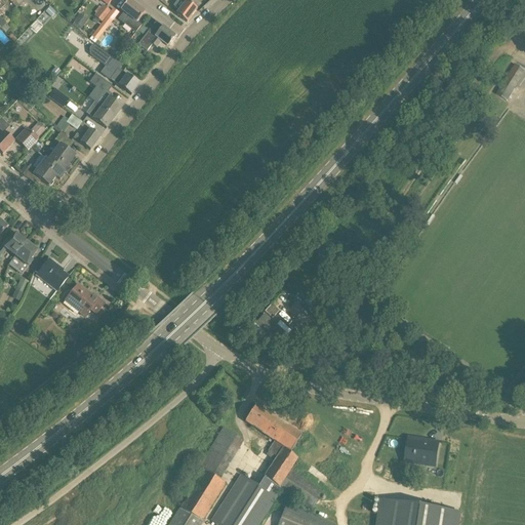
[(197,10),(187,3),(189,0),(179,0),(173,8),(178,12),(176,15),(188,24),(197,10)]
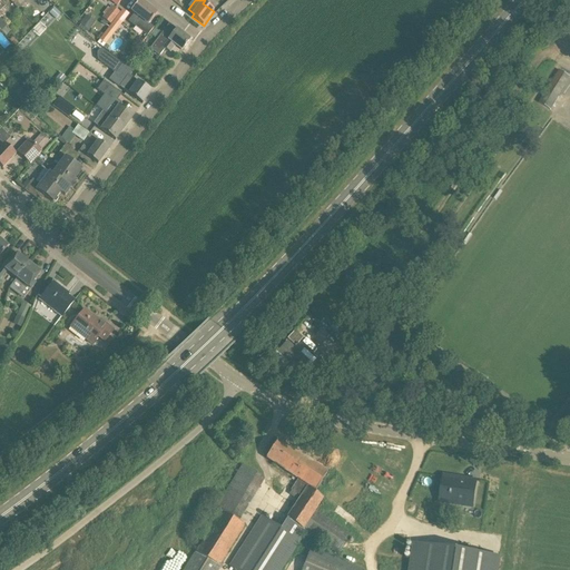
[(149,26),(157,15),(140,1),(131,12),(135,15),(129,21),(148,37),(154,29),(149,26)]
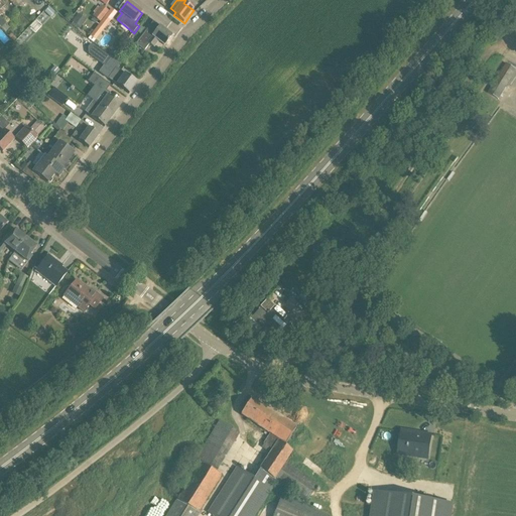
[(101,6),(93,17),(101,23),(108,12),(101,6)]
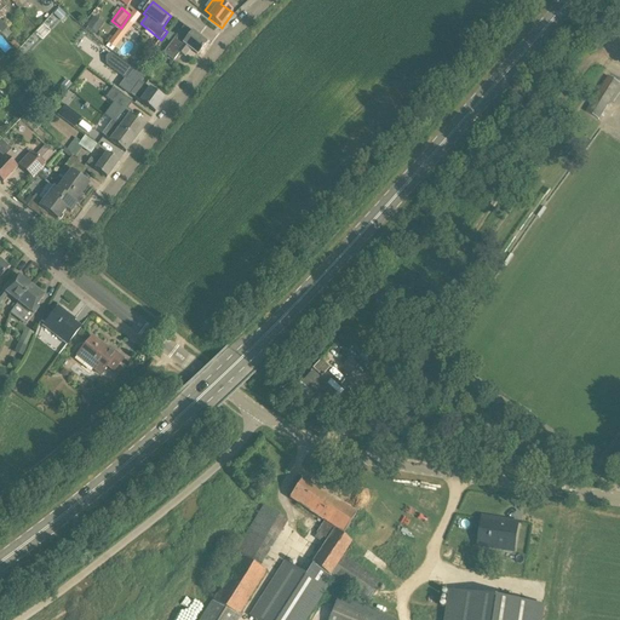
[(59,9),(53,15),(61,22),(67,16),(59,9)]
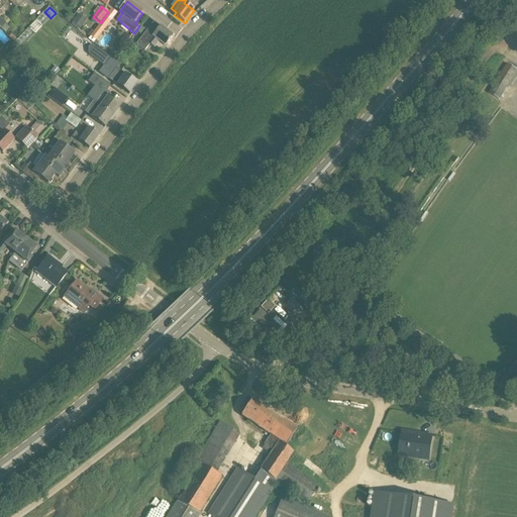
[(116,14),(111,10),(98,26),(103,30),(116,14)]
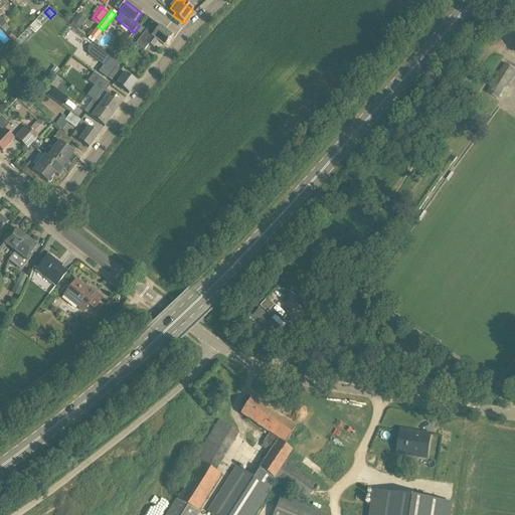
[(80,28),(87,20),(78,14),(72,22),(72,23),(79,28),(80,28)]
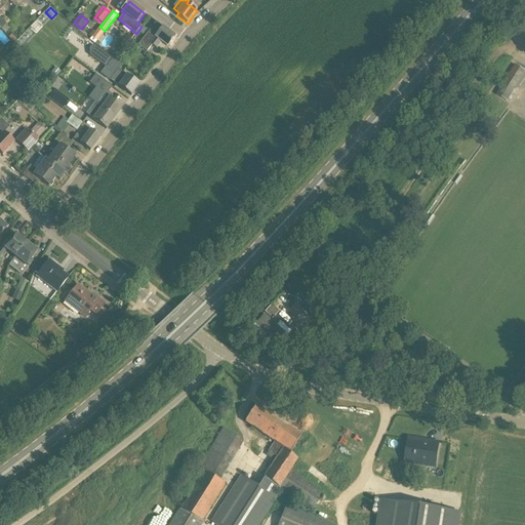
[(161,42),(167,47),(175,38),(163,28),(156,23),(137,46),(147,52),(152,45),(156,48),(161,42)]
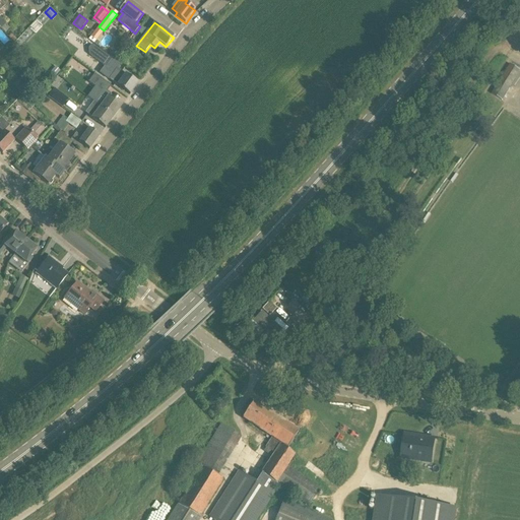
[(10,28),(6,24),(1,29),(5,34),(10,28)]
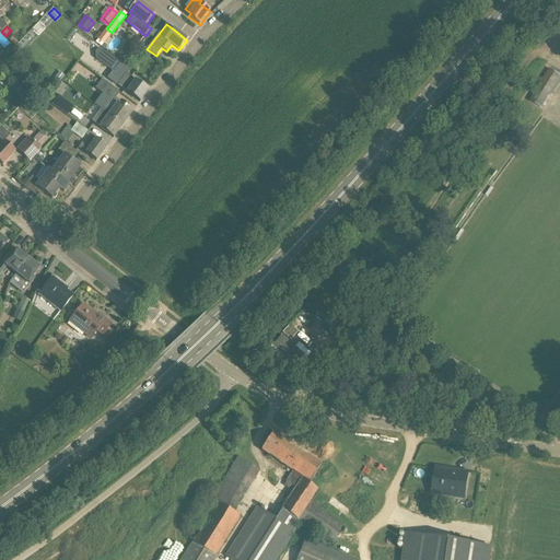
[(0,42),(6,48),(10,43),(0,31),(0,42)]
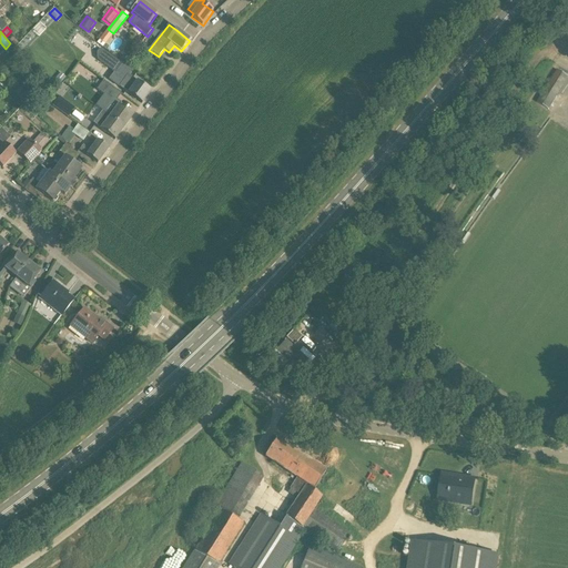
[(125,47),(118,58),(124,63),(133,53),(125,47)]
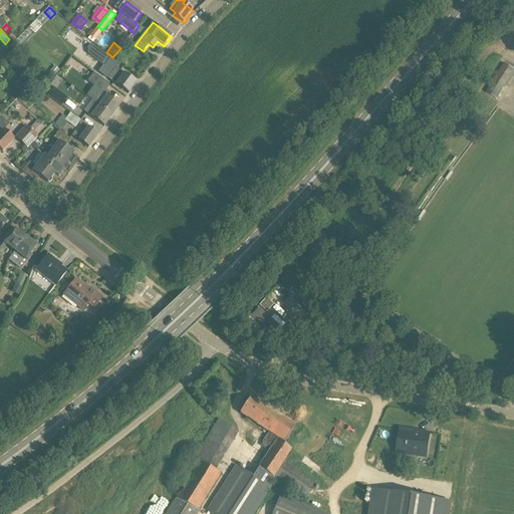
[(110,58),(101,51),(93,61),(102,68),(110,58)]
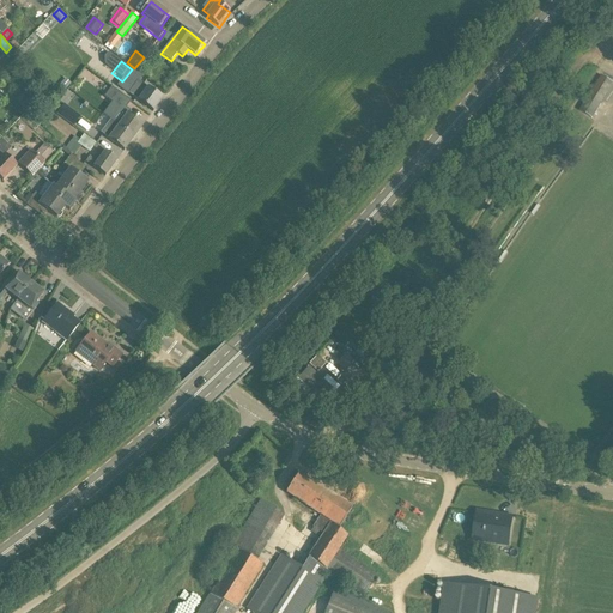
[(79,89),(86,78),(80,73),(73,85),(79,89)]
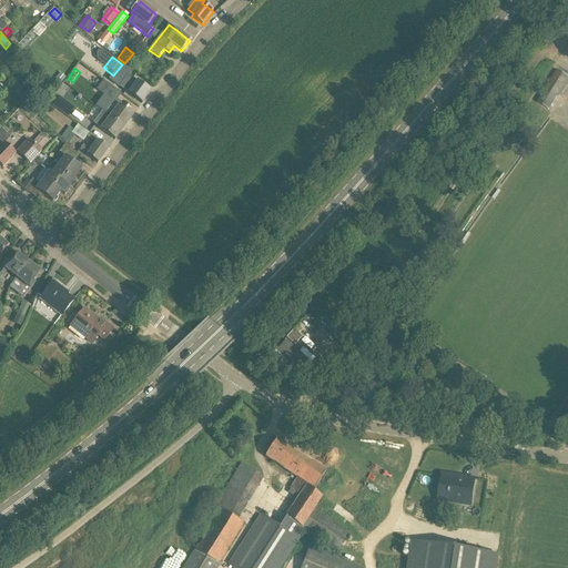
[(567,78),(567,77),(557,71),(537,103),(548,110),(567,78)]
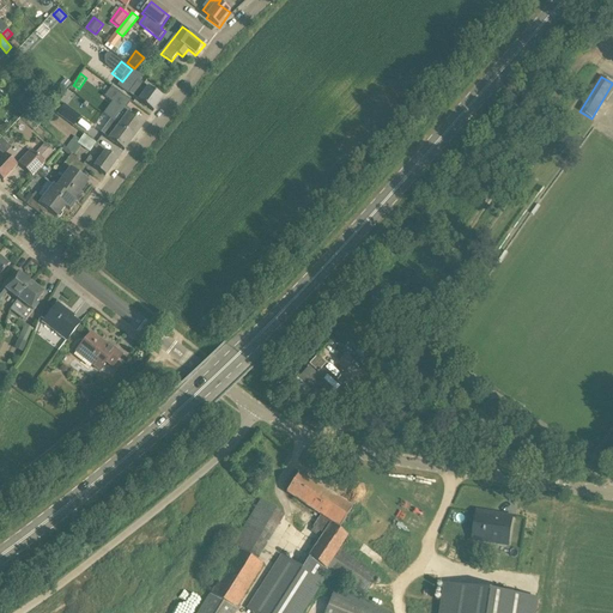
[(129,93),(153,113),(163,99),(139,80),(129,93)]
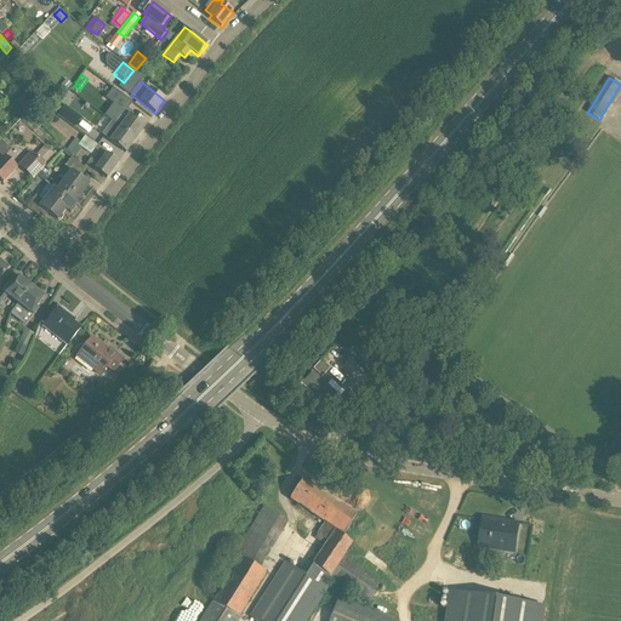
[(124,100),(114,92),(108,101),(118,107),(124,100)]
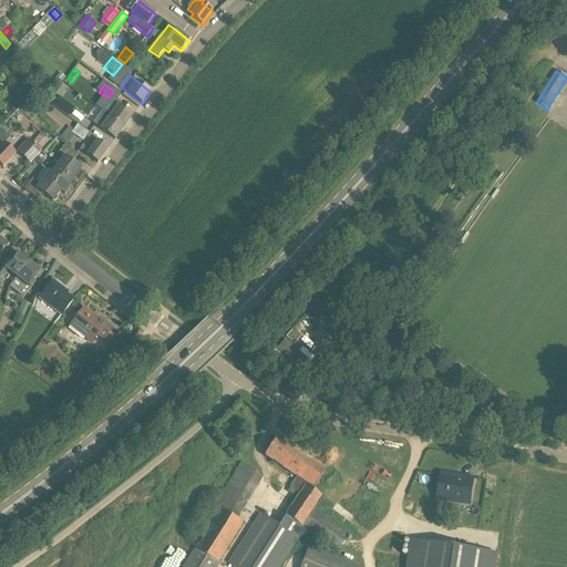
[(68,116),(74,109),(60,98),(53,106),(68,116)]
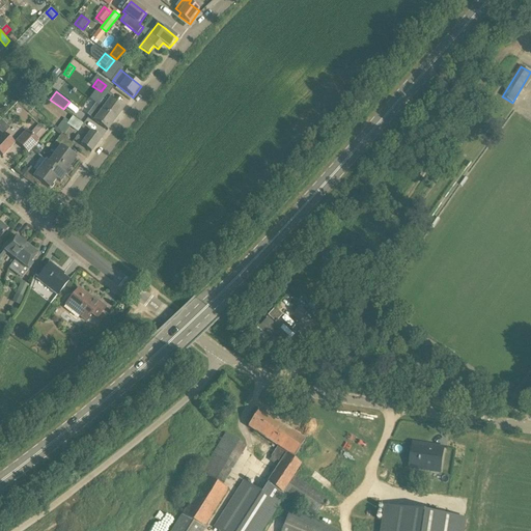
[(111,99),(104,93),(101,99),(107,104),(103,110),(116,119),(124,108),(111,99)]
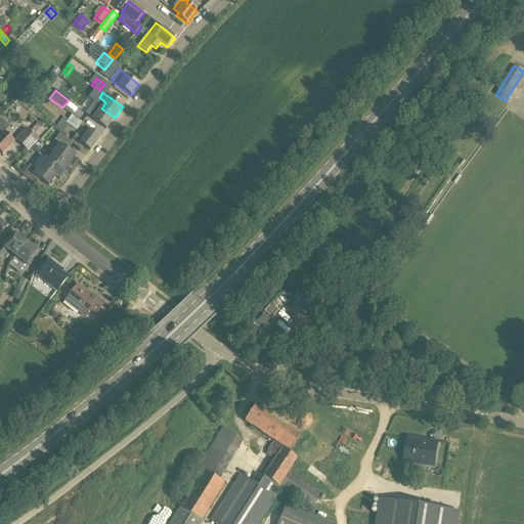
[(90,108),(86,115),(93,120),(105,130),(115,118),(101,108),(94,103),(90,108)]
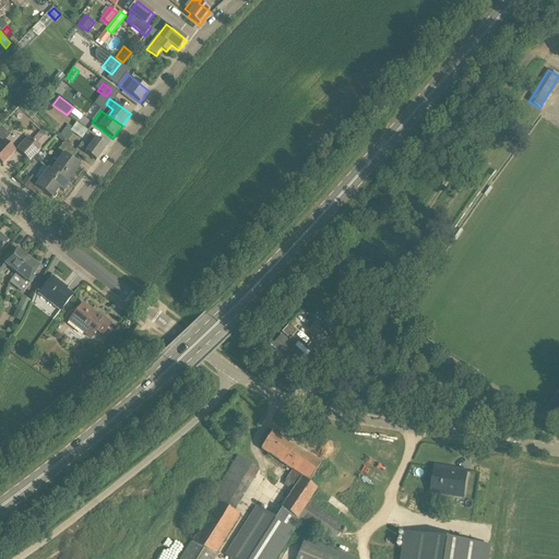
[(71,131),(81,139),(86,132),(76,123),(71,131)]
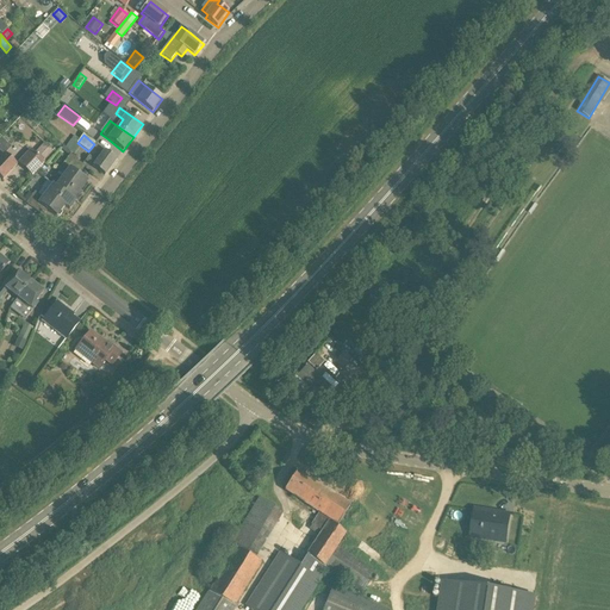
[(5,155),(11,148),(4,141),(0,144),(0,178),(2,181),(17,167),(5,155)]
